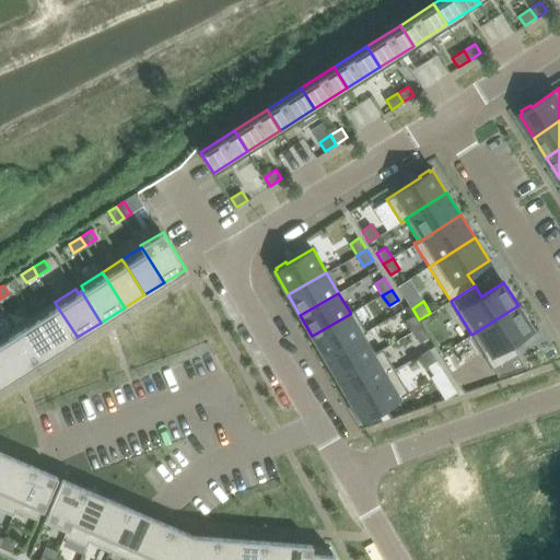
[(55,302),(34,314),(37,319),(56,349),(57,350),(77,337),(77,336),(57,306),(55,302)]
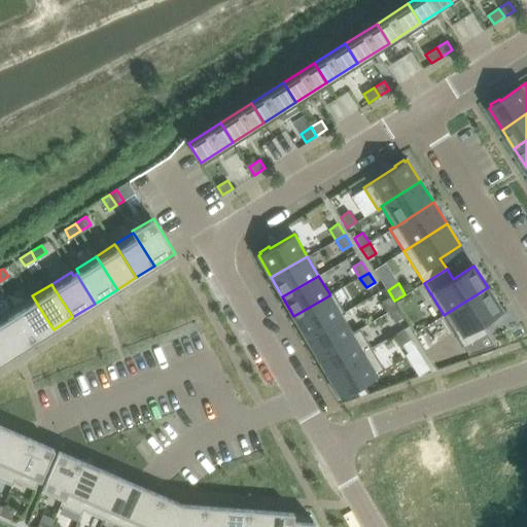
[(488,287),(444,315),(468,354),(494,345),(487,334),(480,322),(501,309),(488,287)]
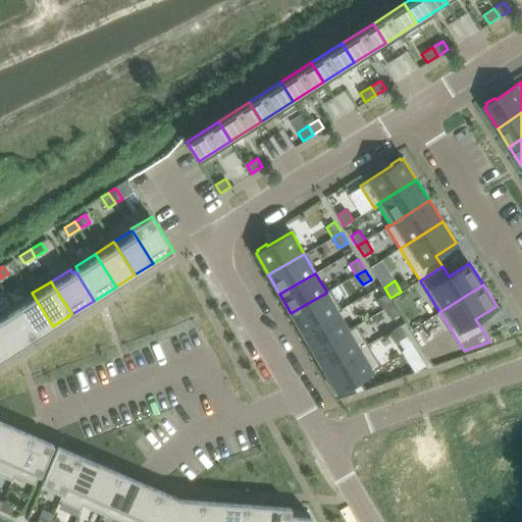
[(326,293),(291,313),(302,331),(337,311),(337,312),(343,309),(330,289),(326,291),(326,293)]
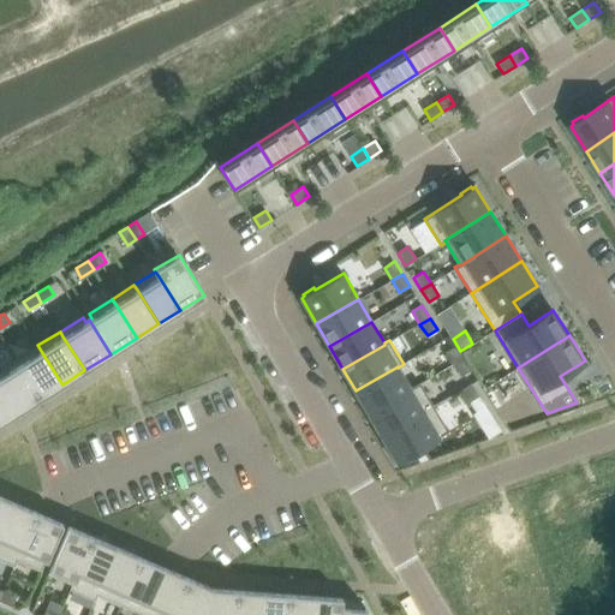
[(37,345),(16,359),(19,364),(40,398),(41,399),(63,384),(61,383),(41,351),(37,345)]
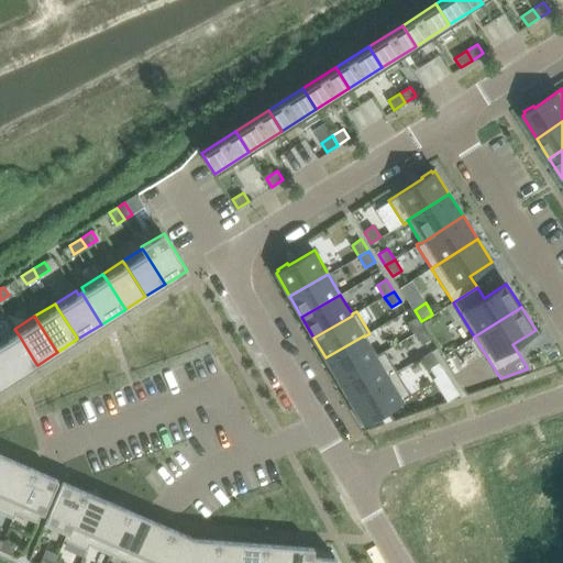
[(417,316),(408,322),(415,333),(424,328),(417,316)]
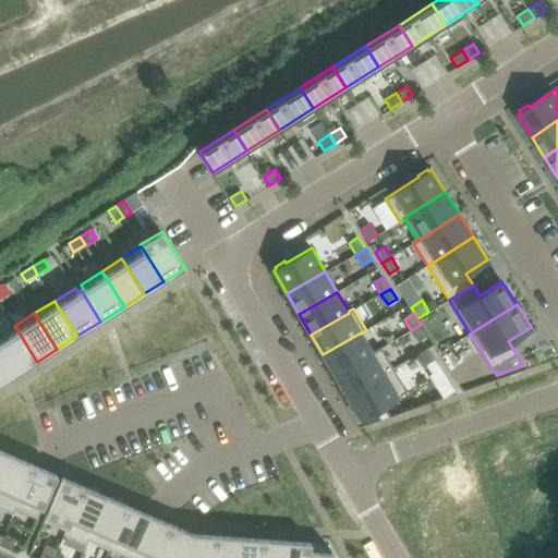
[(421,325),(411,330),(419,341),(427,336),(421,325)]
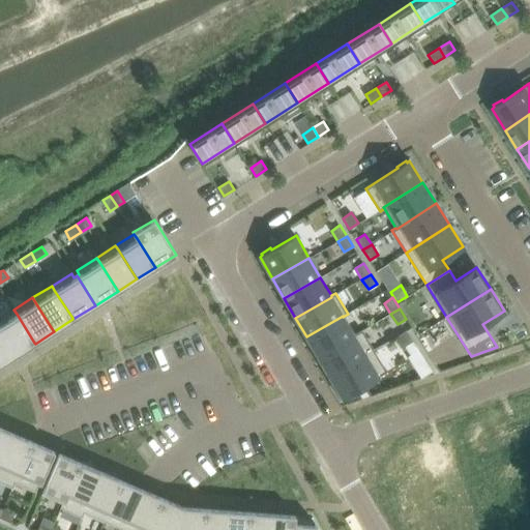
[(8,313),(0,318),(0,329),(16,354),(17,355),(35,344),(34,343),(17,314),(13,310),(8,313)]
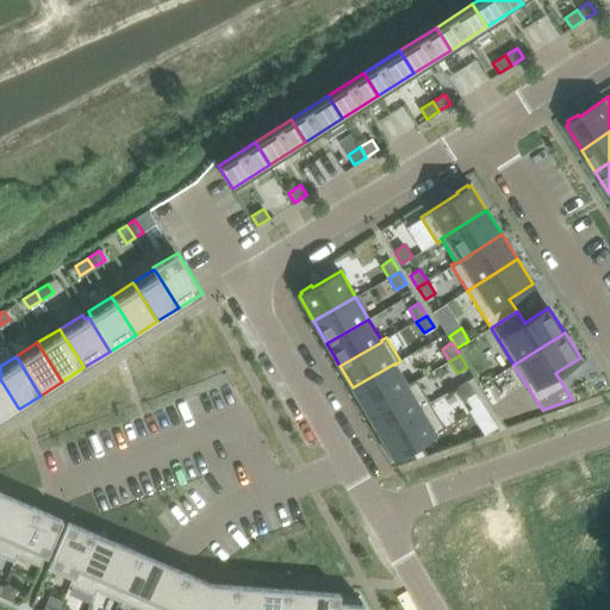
[(394,363),(353,387),(366,410),(408,386),(406,385),(394,365),(394,363)]
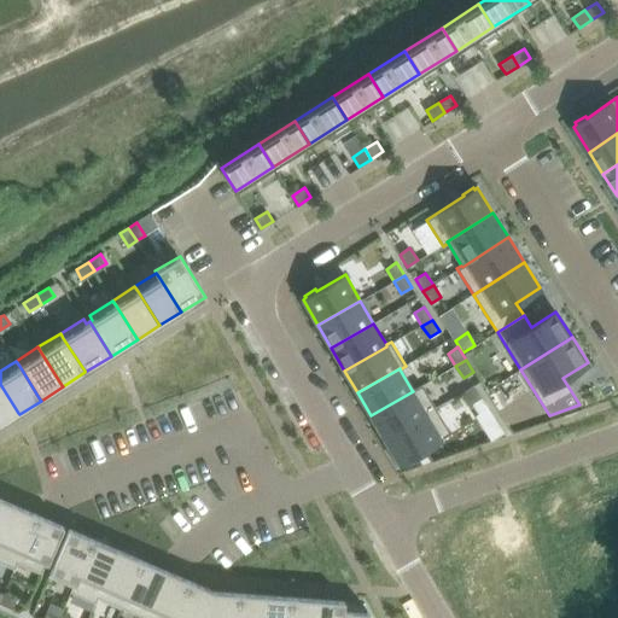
[(0,425),(19,414),(18,413),(0,384),(0,425)]
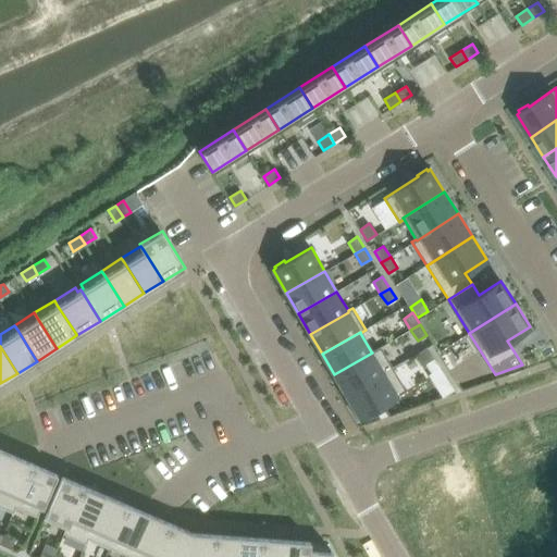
[(372,353),(334,374),(346,395),(393,367),(381,346),(371,351),(372,353)]
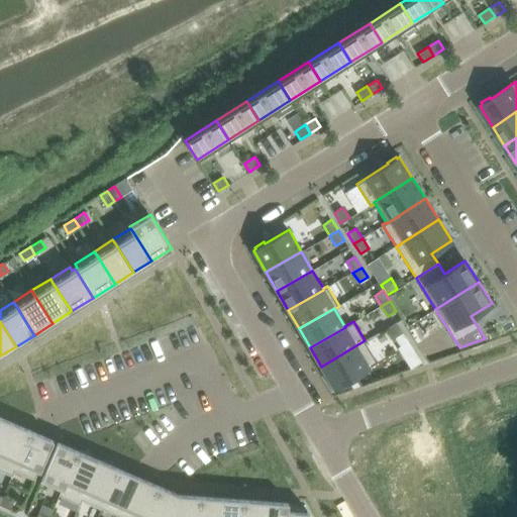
[(397,322),(388,327),(395,338),(403,332),(397,322)]
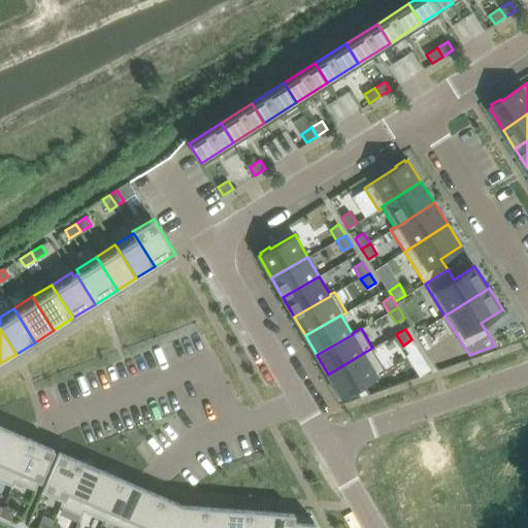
[(372,348),(328,374),(340,396),(343,395),(344,396),(354,391),(353,389),(386,370),(372,348)]
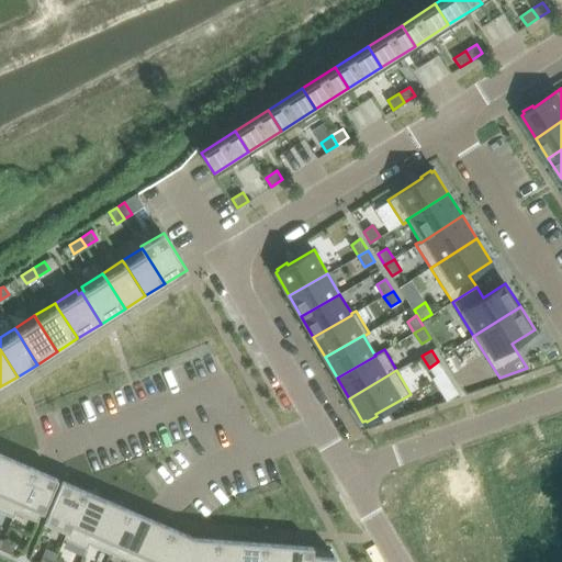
[(0,486),(12,459),(12,458),(0,452),(0,486)]
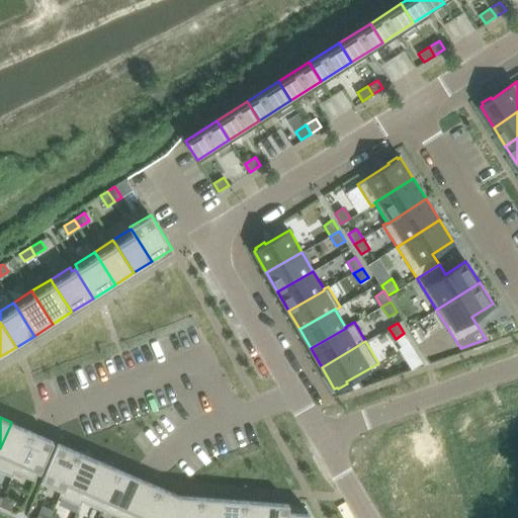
[(0,448),(0,469),(12,476),(14,471),(18,462),(31,432),(31,431),(11,422),(11,423),(0,448)]
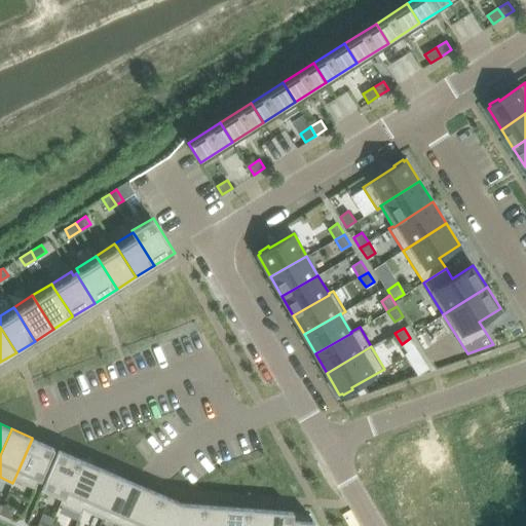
[(19,470),(14,479),(36,488),(39,479),(40,479),(53,447),(32,438),(32,439),(19,470)]
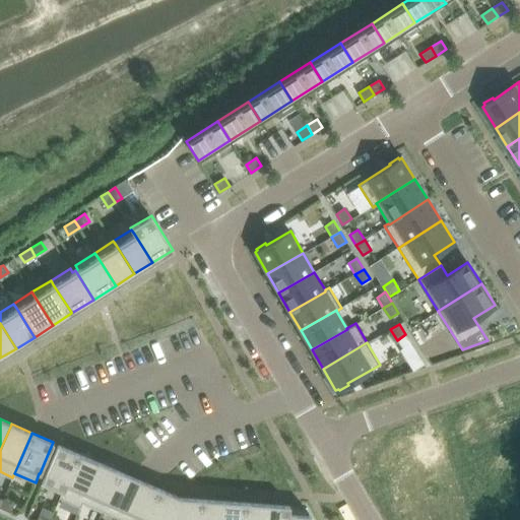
[(42,481),(41,484),(56,492),(61,494),(62,491),(64,491),(66,484),(79,455),(80,453),(58,444),(42,481)]
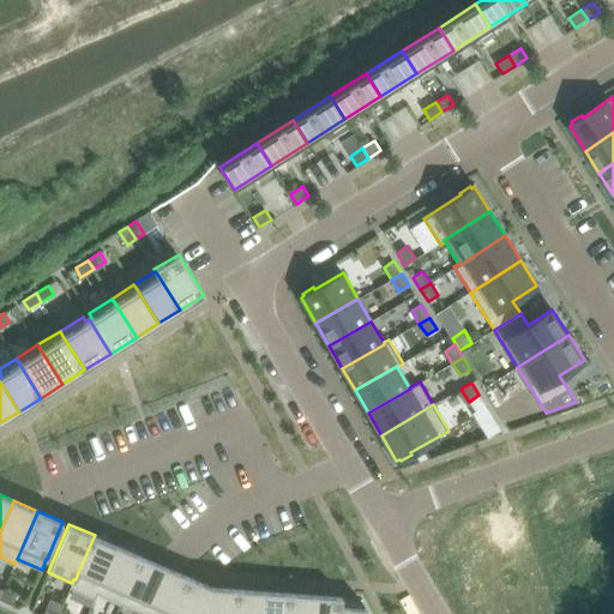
[(72,583),(70,588),(72,589),(95,599),(97,594),(102,583),(118,547),(118,546),(95,535),(94,537),(78,572),(76,579),(73,579),(72,583)]
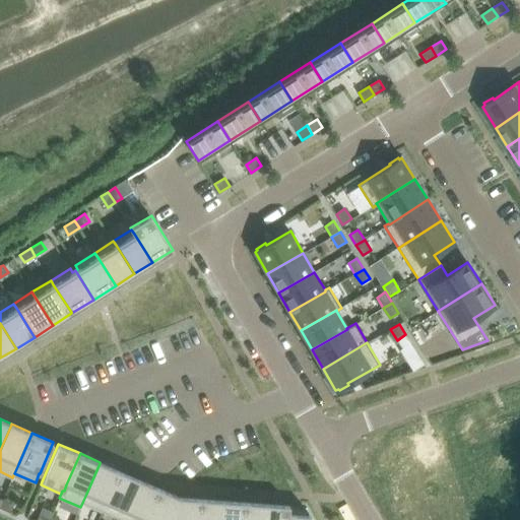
[(86,494),(82,503),(102,511),(106,502),(119,471),(119,470),(100,462),(100,463),(86,494)]
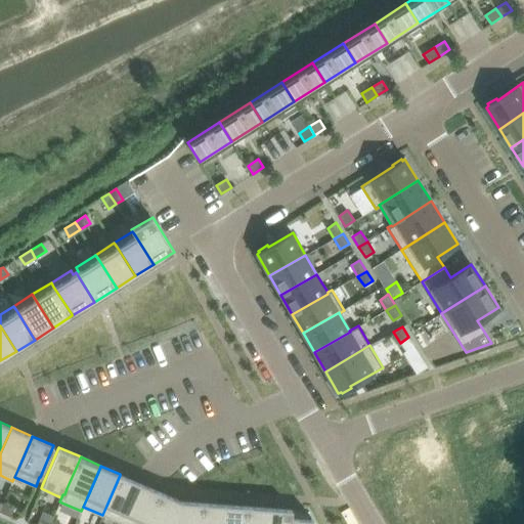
[(106,506),(102,515),(123,523),(126,515),(139,484),(140,483),(120,474),(120,475),(106,506)]
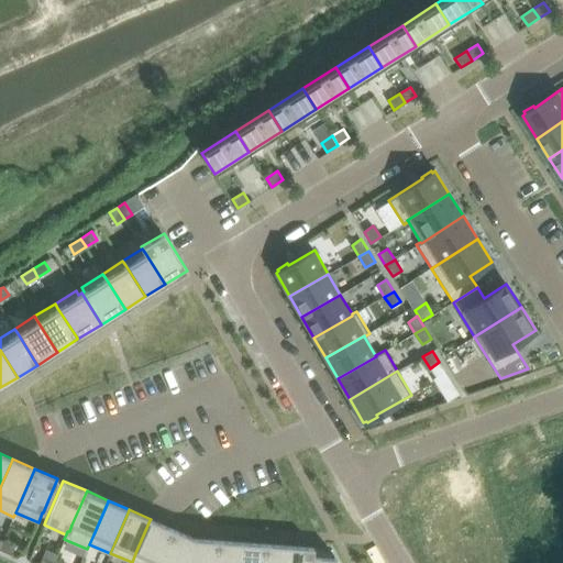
[(132,562),(131,562),(157,562),(158,562),(173,530),(174,529),(151,519),(150,520),(135,553),(132,562)]
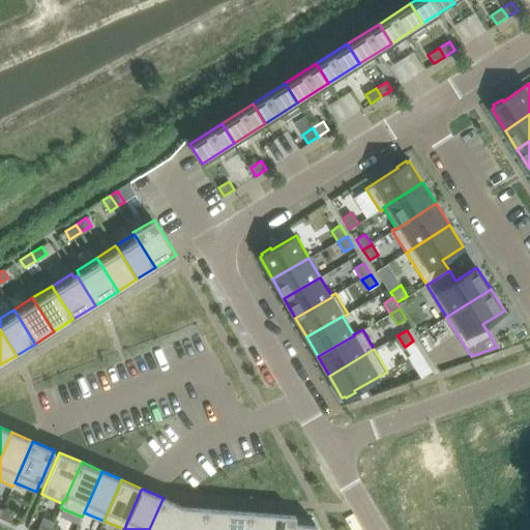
[(149,529),(148,529),(177,529),(183,507),(183,506),(164,498),(163,499),(149,529)]
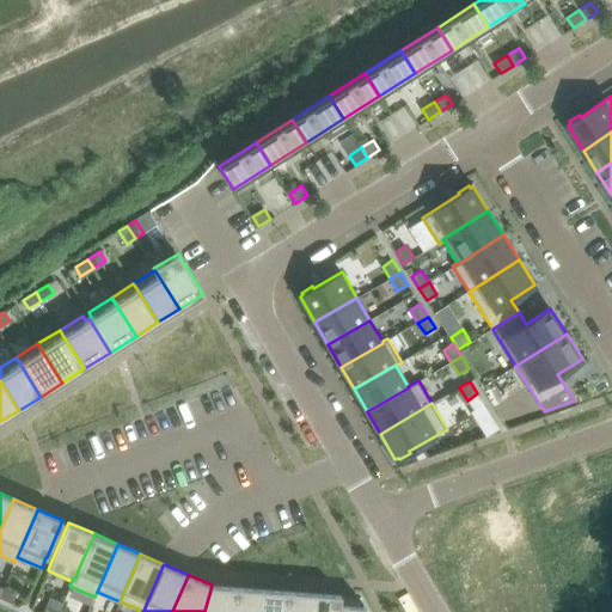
[(204,611),(236,611),(238,588),(238,587),(212,585),(212,586),(204,611)]
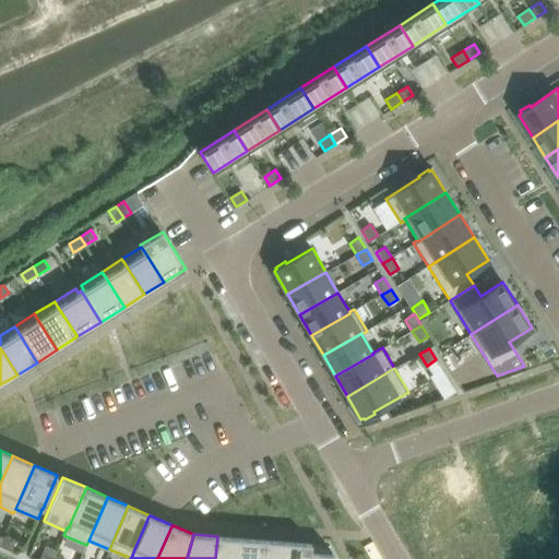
[(3,536),(0,543),(0,545),(11,550),(15,542),(3,536)]
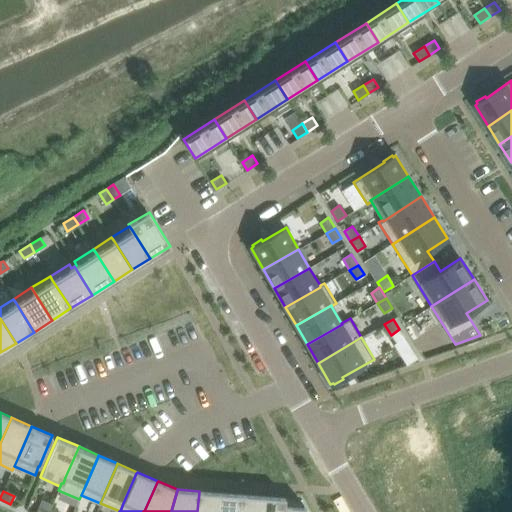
[(197,511),(218,511),(220,493),(220,492),(199,491),(199,492),(197,511)]
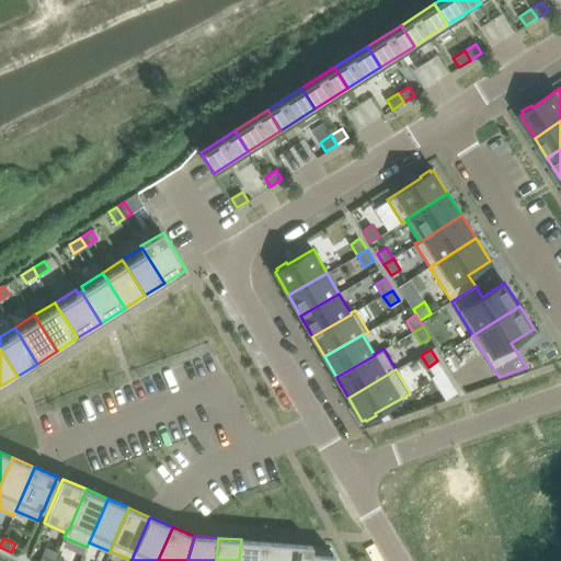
[(239,560),(263,560),(265,542),(265,541),(241,539),(241,540),(239,560)]
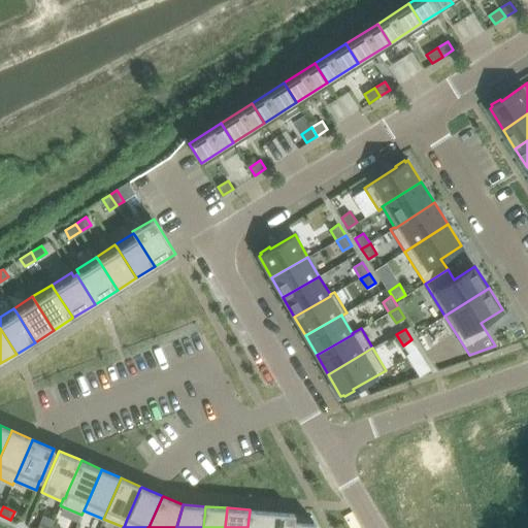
[(248,527),(268,527),(270,513),(270,510),(250,509),(250,510),(248,527)]
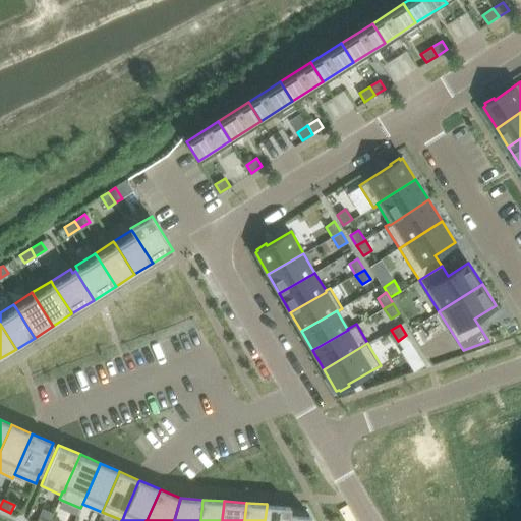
[(287,520),(289,507),(289,506),(267,504),(267,506),(265,520),(287,520)]
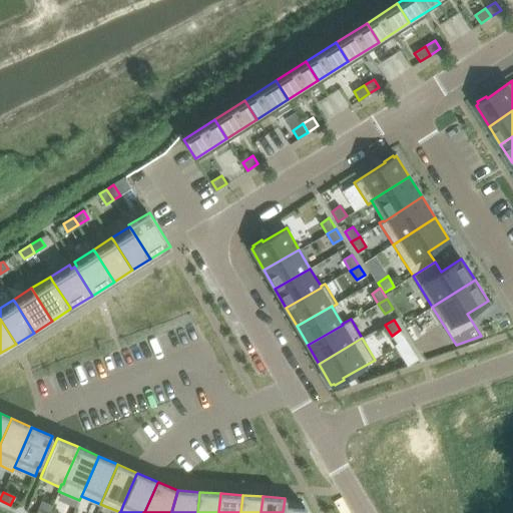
[(309,512),(307,508),(305,508),(300,500),(286,499),(285,499),(283,512),(309,512)]
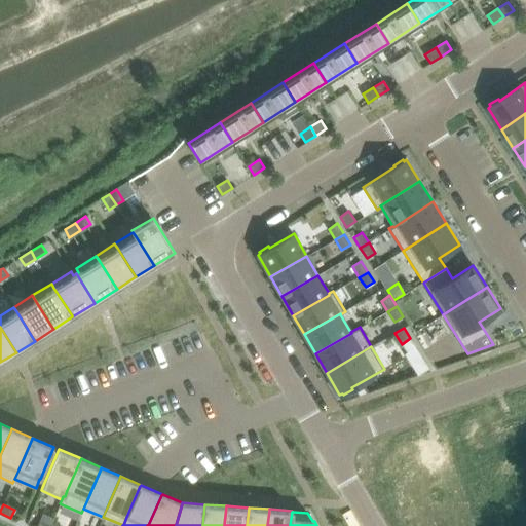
[(37,525),(50,525),(51,525),(54,518),(43,514),(40,521),(37,525)]
